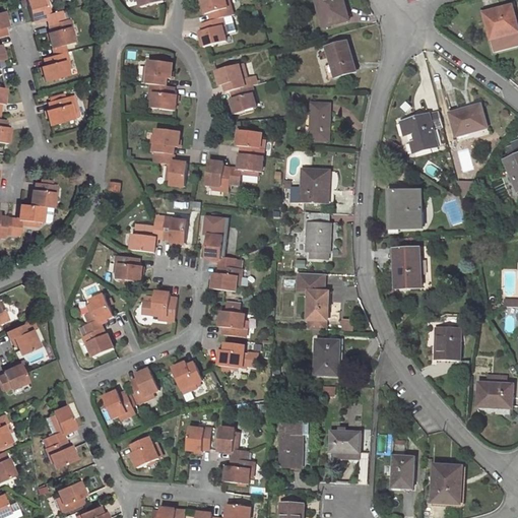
[(45,17),(46,23),(62,19),(59,9),(48,12),(45,12),(43,4),(46,4),(45,0),(24,0),(25,4),(29,18),(29,21),(45,17)]
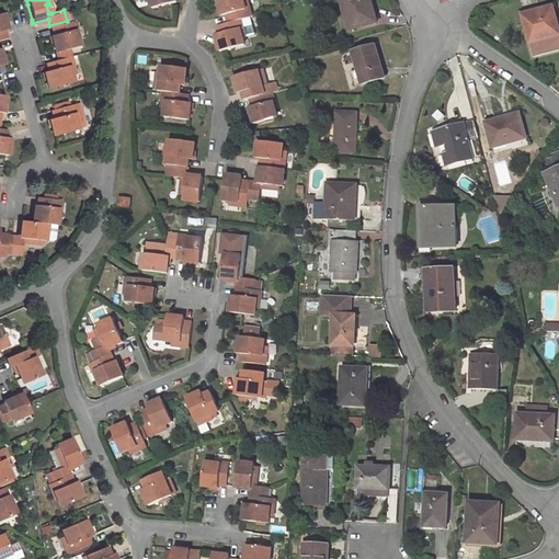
[(220,6),(223,13),(224,13),(226,21),(239,18),(248,15),(246,7),(249,6),(247,0),(215,0),(217,7),(220,6)]
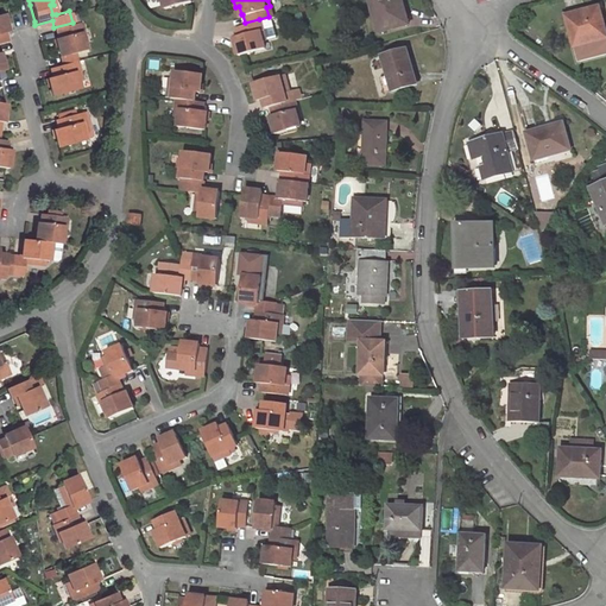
[(406,23),(401,0),(368,0),(377,31),(406,23)]
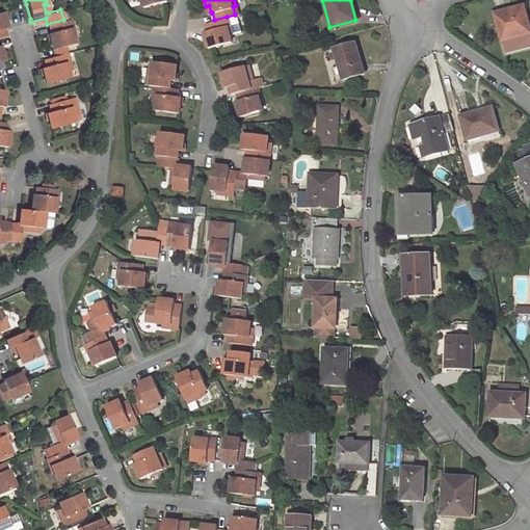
[(529,30),(522,4),(494,11),(500,38),(529,30)]
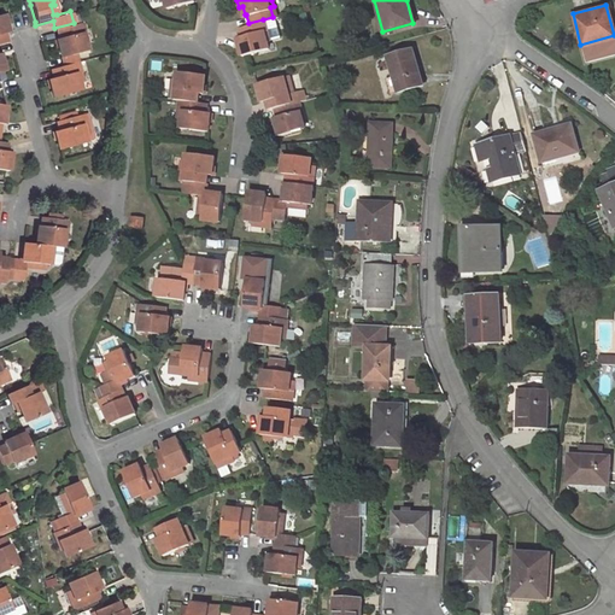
[(279,35),(273,17),(263,19),(269,39),(279,35)]
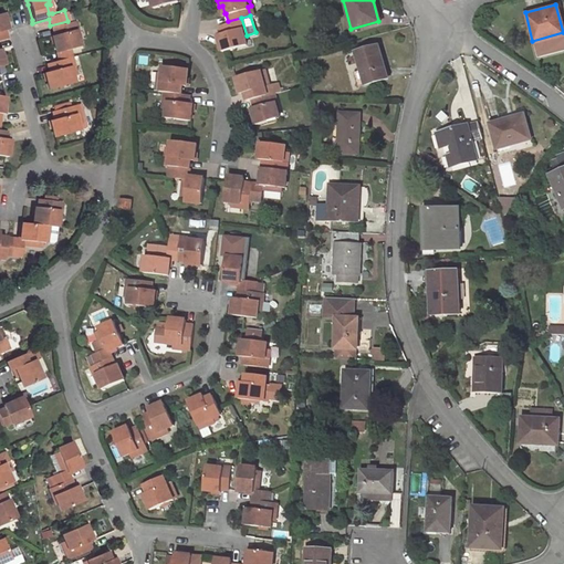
[(241,18),(228,21),(218,24),(220,32),(219,32),(221,40),(218,41),(220,50),(246,43),(243,35),(247,35),(241,18)]
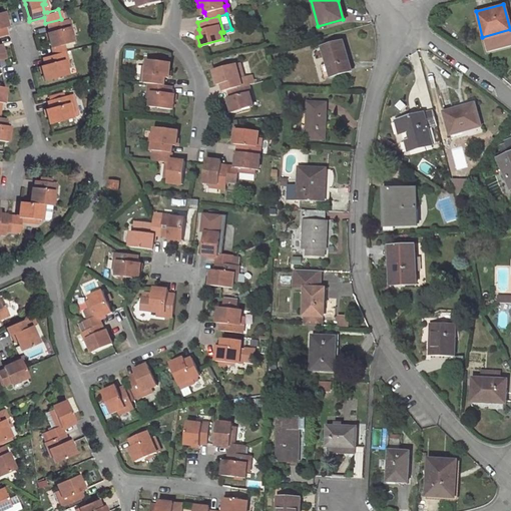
[(45,23),(47,30),(49,37),(47,38),(49,45),(49,46),(61,42),(71,40),(68,25),(65,26),(63,18),(61,19),(45,23)]
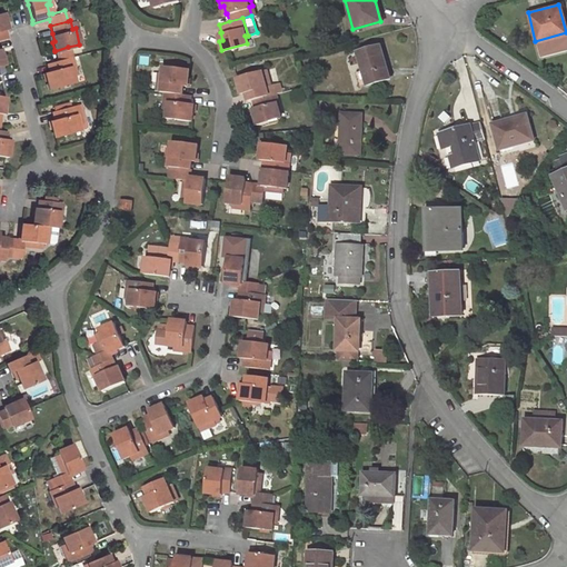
[(388,77),(379,45),(356,51),(361,69),(355,71),(358,86),(388,77)]
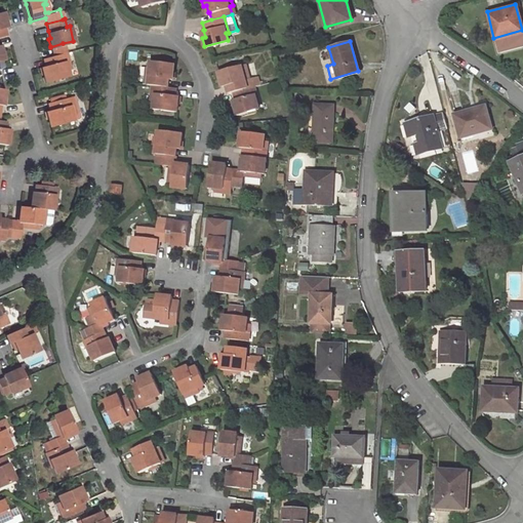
[(65,51),(63,43),(50,47),(52,54),(62,52),(65,51)]
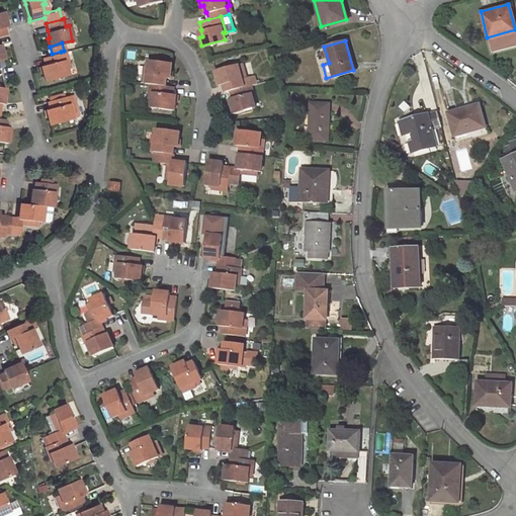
[(43,64),(41,64),(44,71),(40,72),(43,80),(67,74),(66,68),(69,67),(66,58),(63,59),(61,52),(52,54),(41,57),(43,64)]
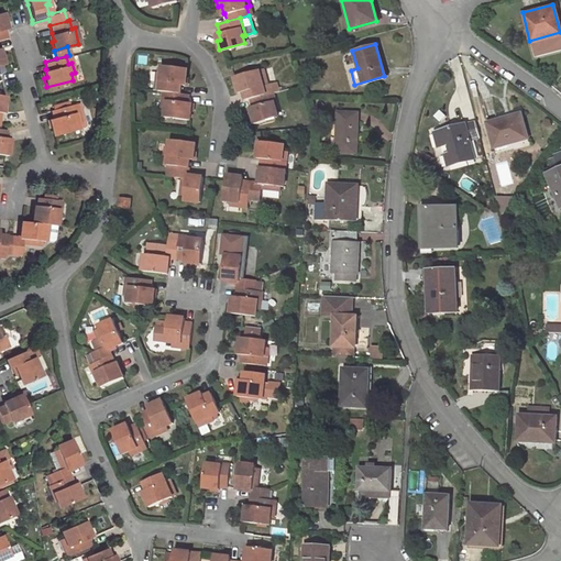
[(166,90),(179,91),(180,84),(182,84),(183,76),(186,76),(186,67),(161,64),(160,70),(155,70),(154,80),(158,81),(157,89),(162,89),(166,90)]
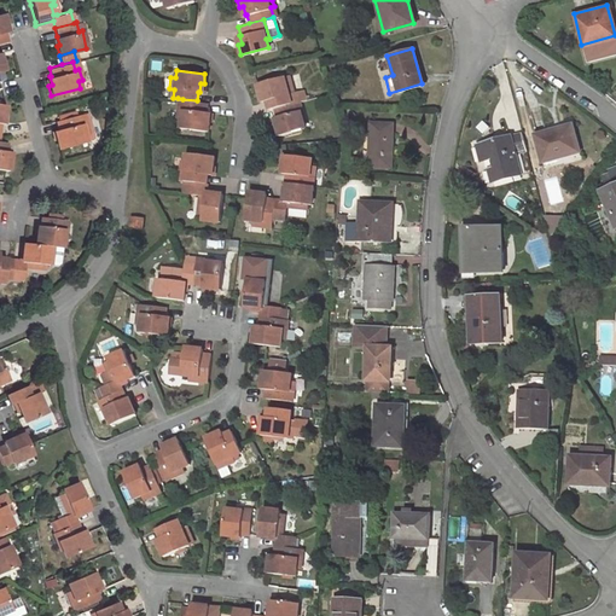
[(262,91),(265,100),(267,109),(272,108),(291,102),(289,93),(292,92),(290,83),(286,85),(284,75),(256,82),(259,92),(262,91)]
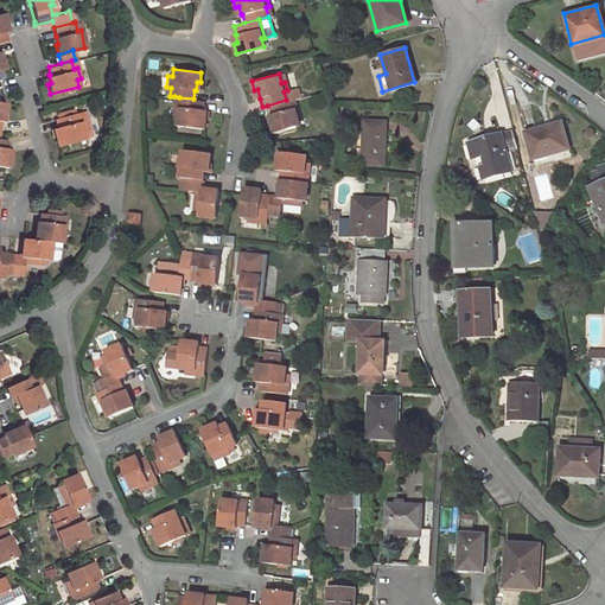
[(201,119),(202,109),(201,108),(202,100),(193,99),(179,97),(178,106),(173,106),(172,116),(177,118),(176,123),(203,128),(204,119),(201,119)]
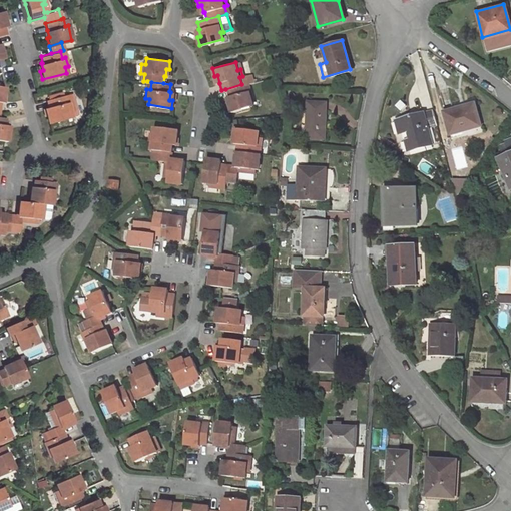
[(241,84),(225,89),(227,96),(229,101),(227,102),(230,111),(252,105),(250,99),(252,99),(249,90),(247,90),(245,83),(241,84)]
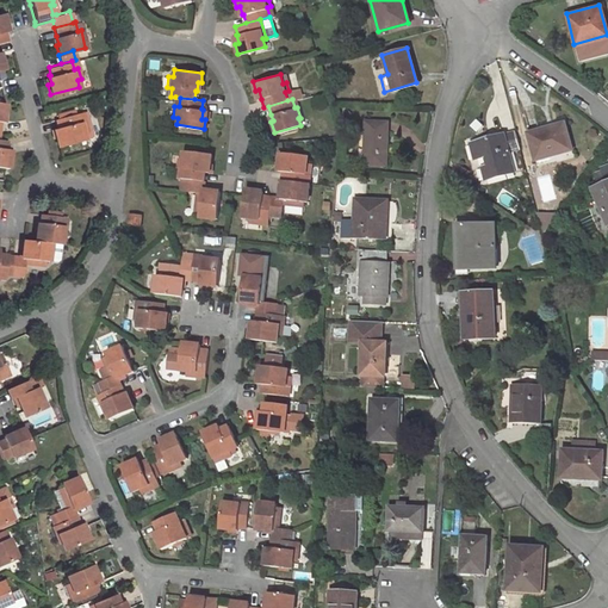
[(88,110),(54,118),(56,128),(55,128),(57,136),(55,137),(57,146),(91,137),(94,132),(88,110)]
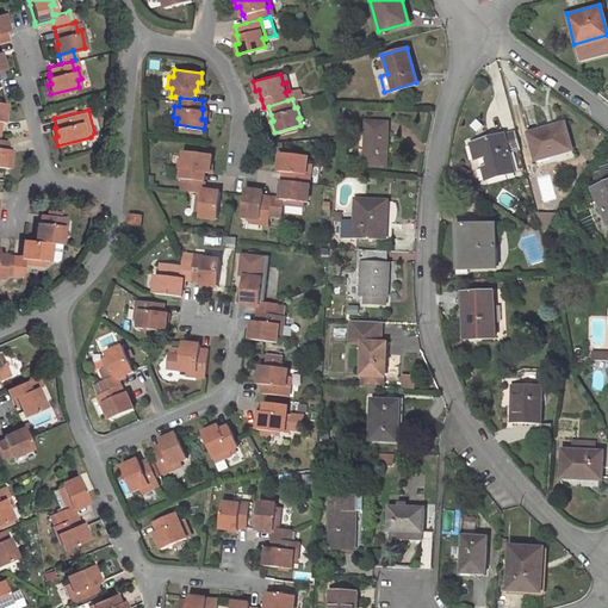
[(385,165),(386,121),(364,119),(363,163),(385,165)]
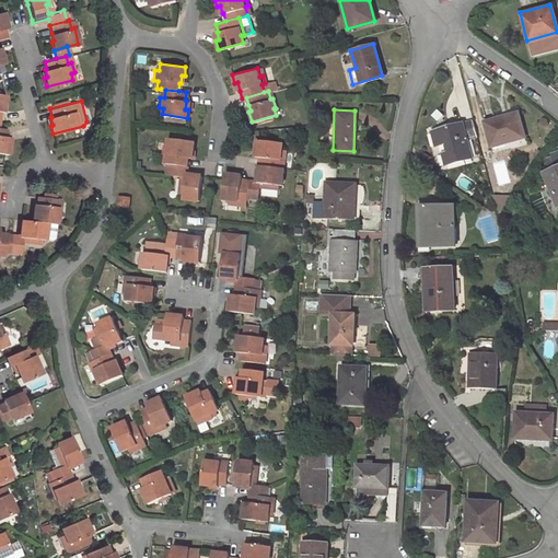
[(523,136),(516,112),(484,120),(490,146),(523,136)]
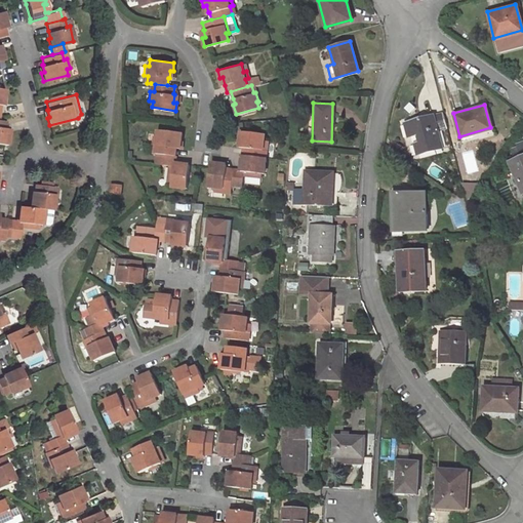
[(446,128),(442,112),(404,122),(408,136),(416,133),(418,142),(414,143),(417,154),(441,147),(437,130),(446,128)]
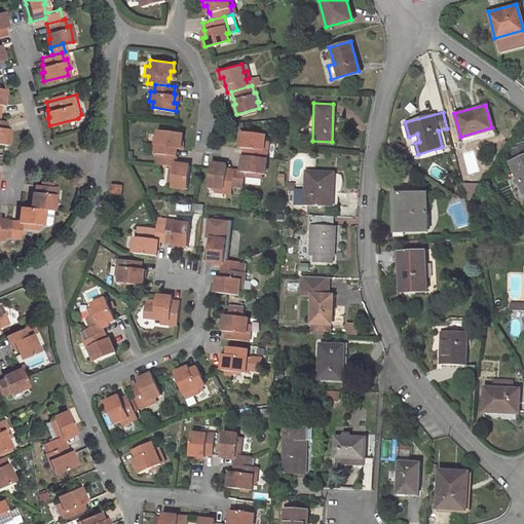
[(159,153),(176,155),(176,147),(177,147),(178,140),(181,141),(182,133),(157,128),(156,136),(153,135),(152,143),(155,144),(154,152),(159,153)]
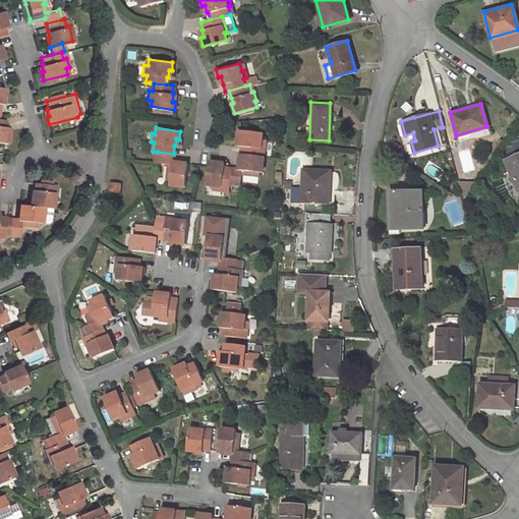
[(241,139),(240,146),(239,153),(260,155),(261,147),(265,147),(266,139),(262,138),(262,132),(237,129),(237,138),(241,139)]
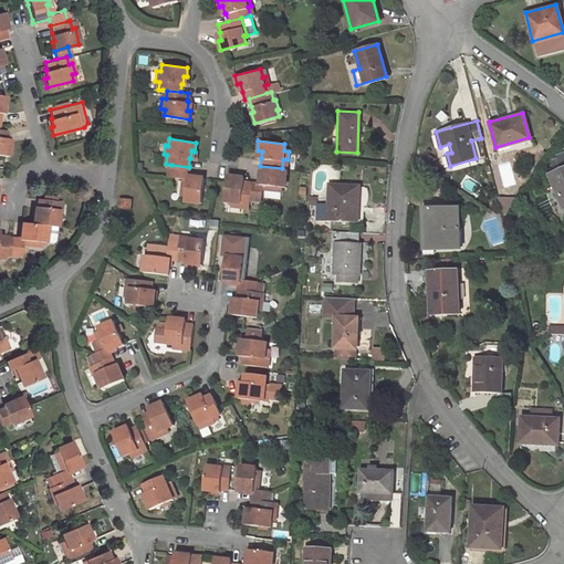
[(445,154),(450,153),(449,146),(440,148),(444,169),(448,168),(445,154)]
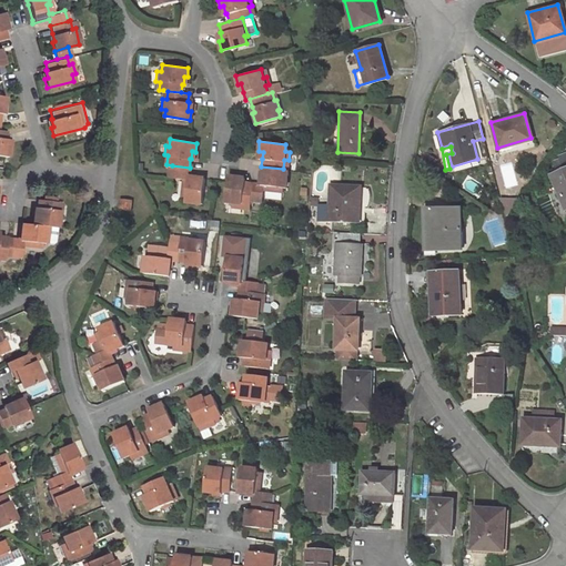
[(565,152),(557,157),(561,163),(554,165),(556,172),(551,174),(565,209),(565,208),(565,152)]
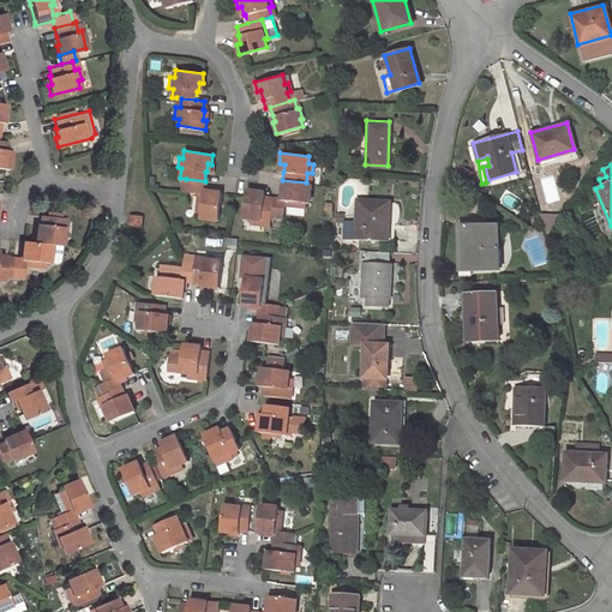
[(460,167),(455,174),(465,181),(469,173),(460,167)]
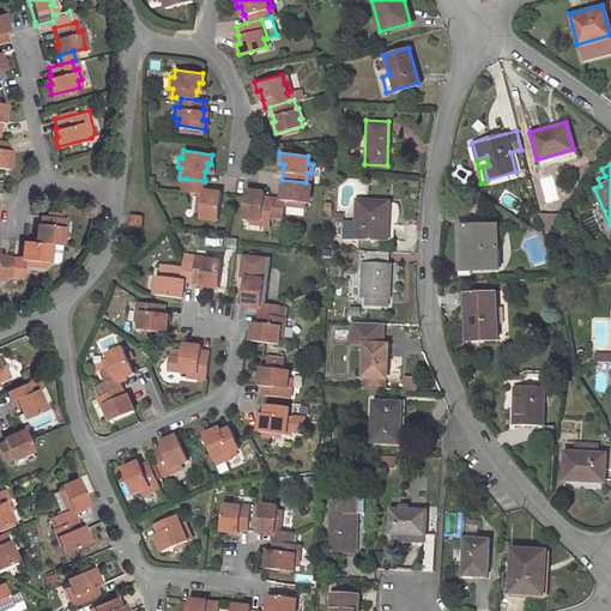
[(217,215),(221,192),(212,191),(212,193),(204,192),(204,189),(205,181),(186,179),(183,191),(195,192),(193,211),(199,212),(199,217),(209,218),(210,215),(217,215)]
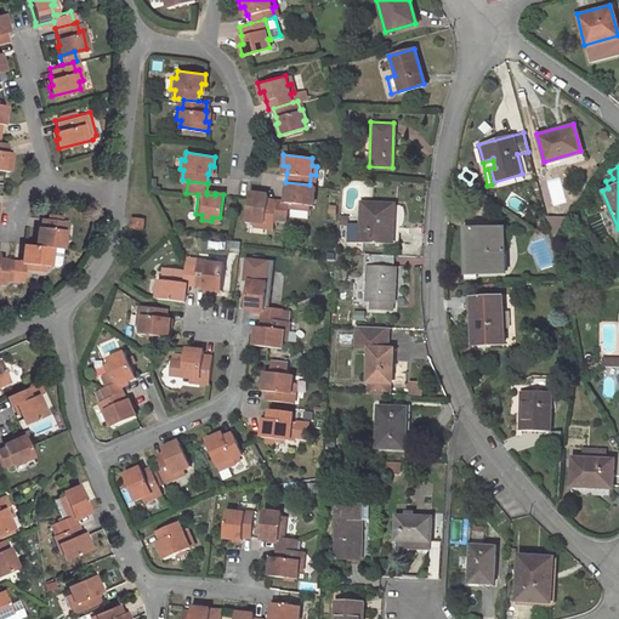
[(310,185),(285,182),(284,191),(288,191),(287,199),(283,199),(276,198),(273,217),(285,219),(287,202),(312,204),(314,186),(310,185)]
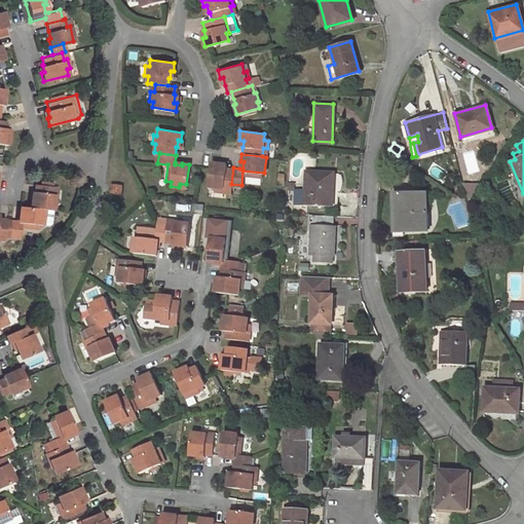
[(231,184),(233,167),(226,167),(226,163),(220,162),(219,165),(210,164),(210,166),(208,186),(213,186),(213,190),(224,191),(224,188),(230,189),(231,184)]
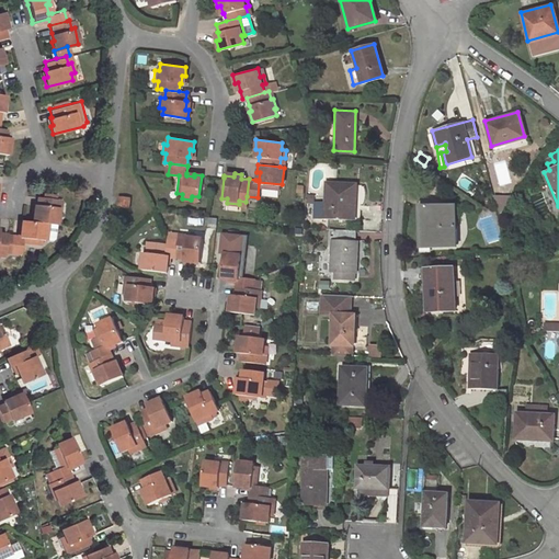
[(353,218),(355,183),(326,181),(324,202),(314,201),(312,216),(353,218)]
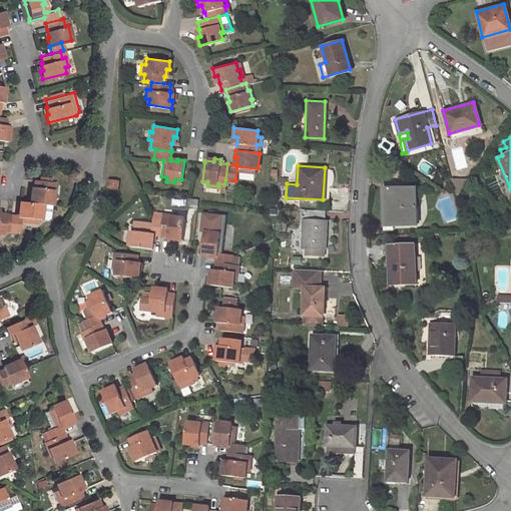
[(27,193),(26,201),(41,202),(50,204),(51,189),(48,188),(49,180),(38,179),(33,178),(32,187),(31,194),(27,193)]
